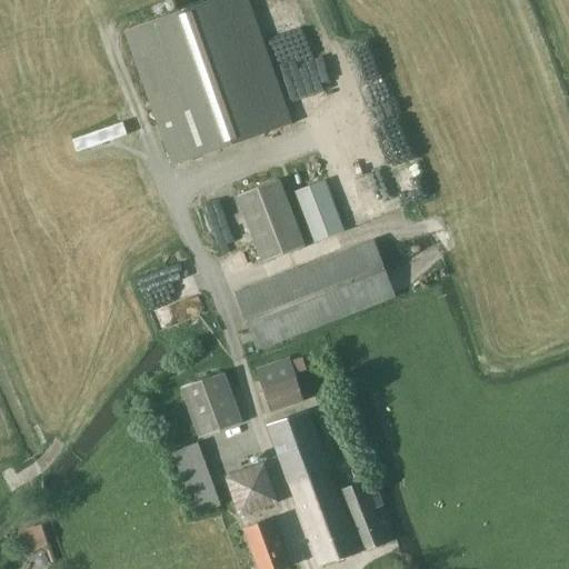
[(249,0),(211,0),(125,31),(173,167),(293,123),(249,0)]
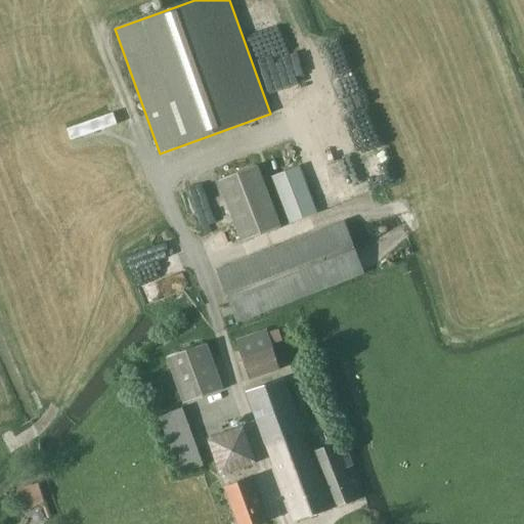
[(242,243),(252,238),(281,227),(258,166),(218,181),(242,243)]
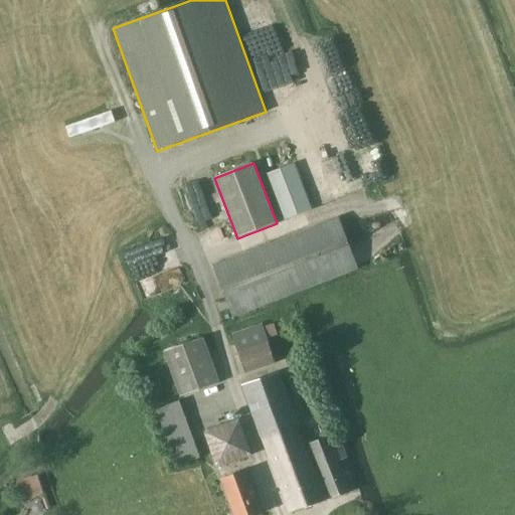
[(284,220),(312,208),(295,163),(266,174),(284,220)]
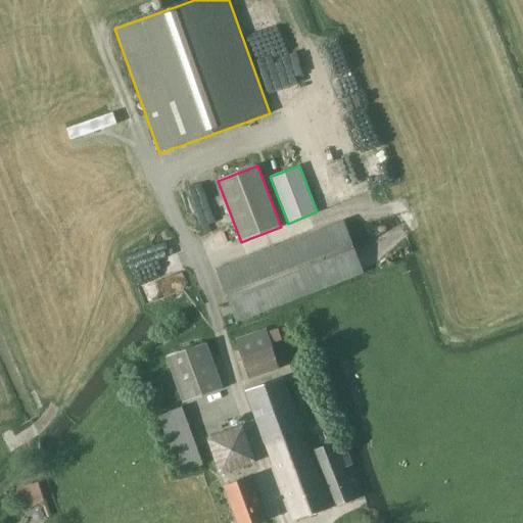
[(237,322),(363,273),(343,222),(217,271),(237,322)]
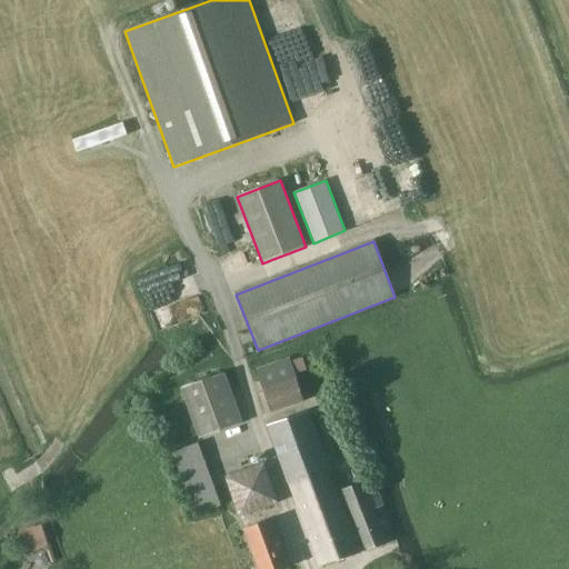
[(307,370),(302,357),(291,361),(290,357),(256,369),(271,413),(305,401),(297,378),(296,375),(307,370)]
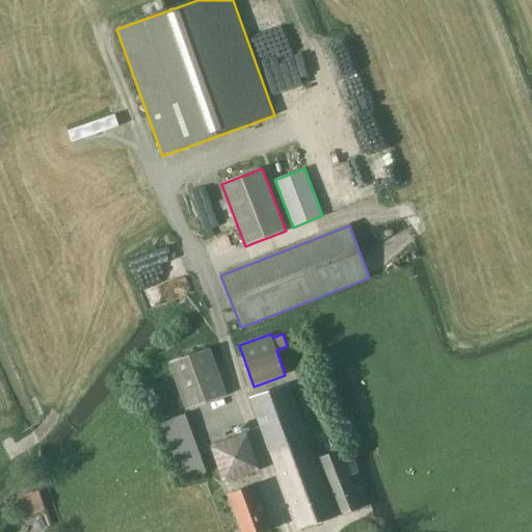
[(186,410),(228,395),(210,348),(169,364),(186,410)]
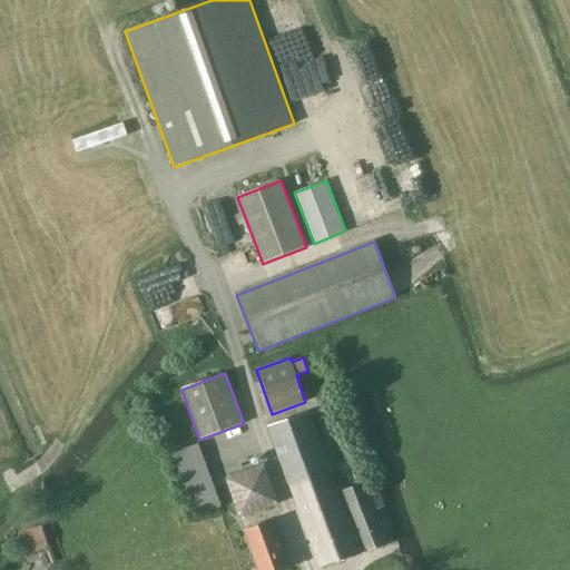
[(308,412),(267,428),(288,484),(291,484),(322,568),(360,554),(354,538),(360,536),(365,553),(387,544),(376,513),(385,510),(377,490),(369,493),(364,482),(342,491),(355,527),(350,529),(328,470),(330,470),(308,412)]
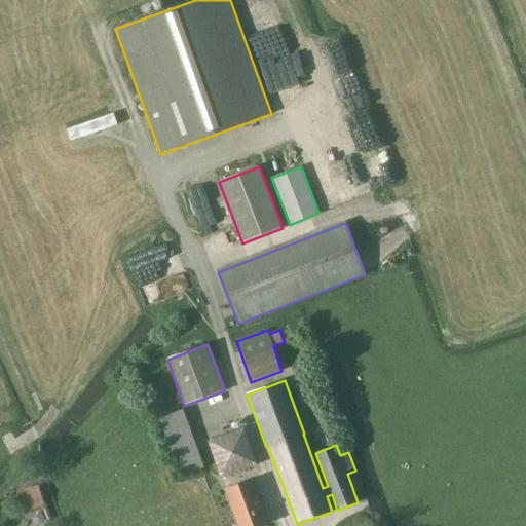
[(182,409),(159,418),(182,477),(204,468),(182,409)]
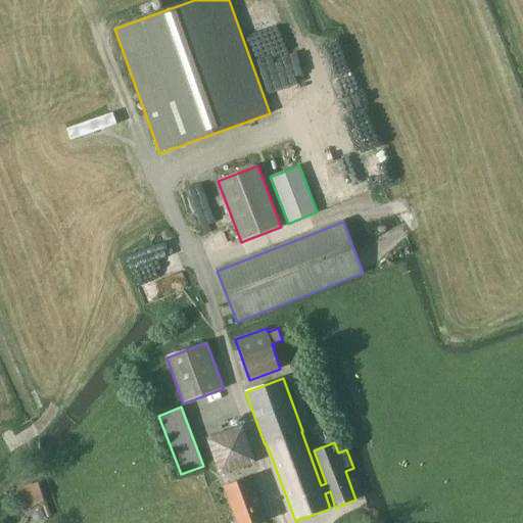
[(244,425),(207,438),(221,475),(257,462),(244,425)]
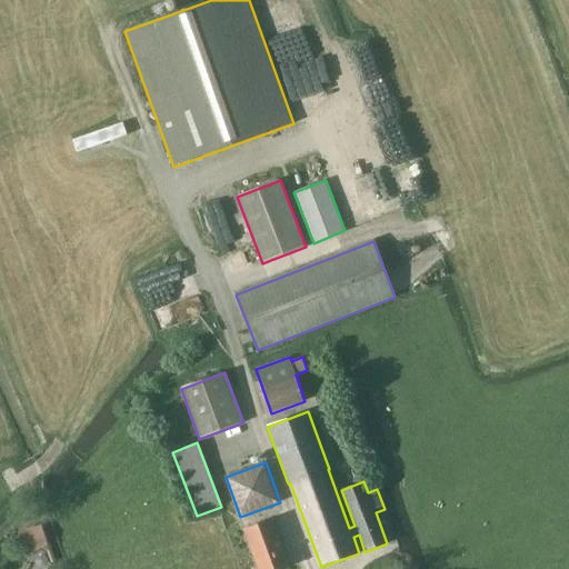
[(259,568),(282,568),(290,567),(272,519),(245,529),(259,568)]
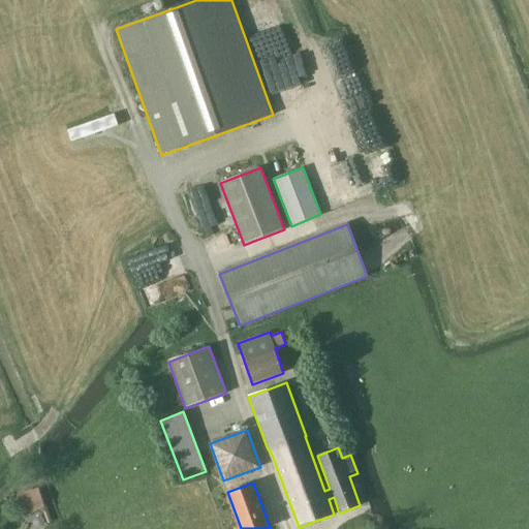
[(23,514),(43,507),(39,493),(18,500),(23,514)]
